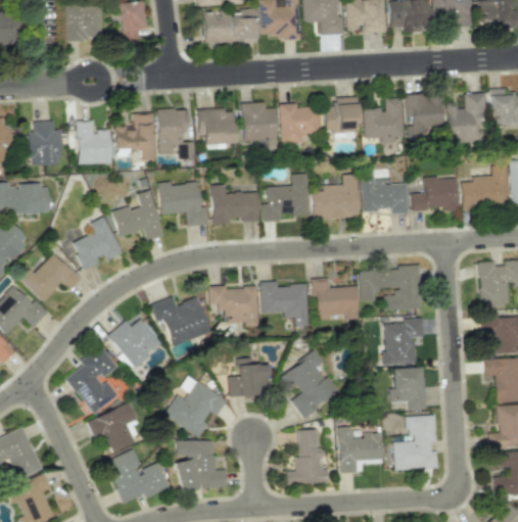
[(300,38),(298,0),(261,0),(263,39),(300,38)]
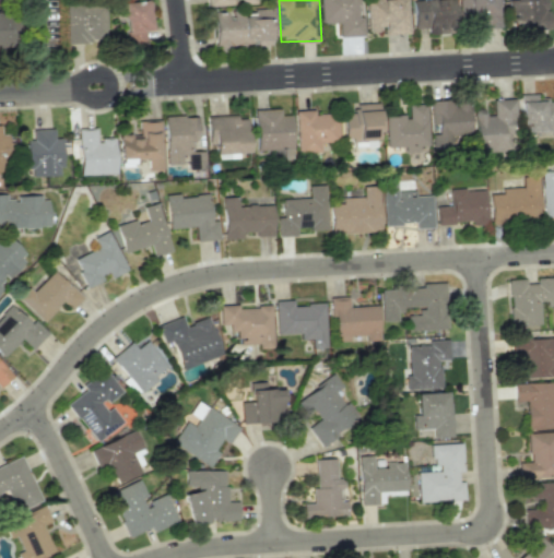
[(342,24),(343,37),(367,36),(367,18),(363,18),(362,0),(322,0),(325,25),(342,24)]
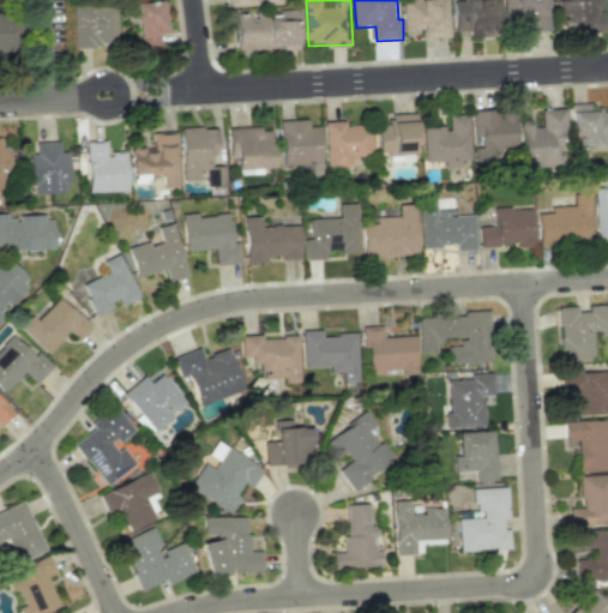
[(419,0),(407,0),(408,37),(425,36),(425,40),(452,38),(450,0),(419,0)]
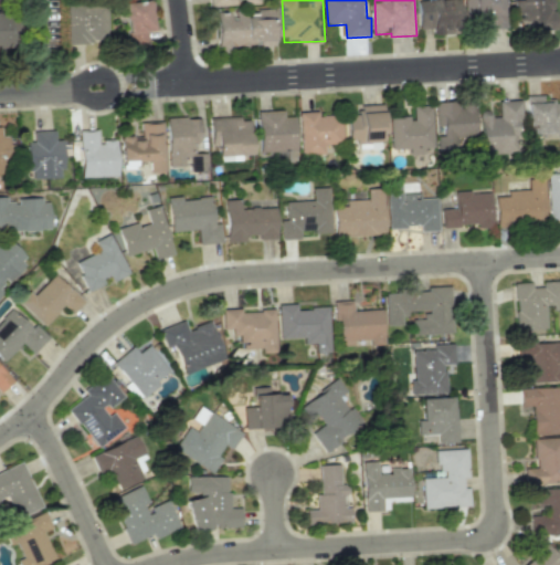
[(463,0),(451,0),(421,1),(422,30),(436,30),(437,35),(464,34),(463,0)]
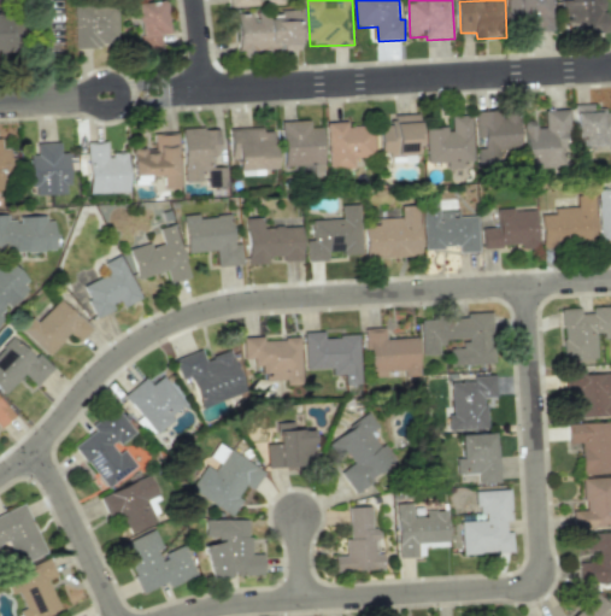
[(552,19),(551,0),(510,0),(511,21),(552,19)]
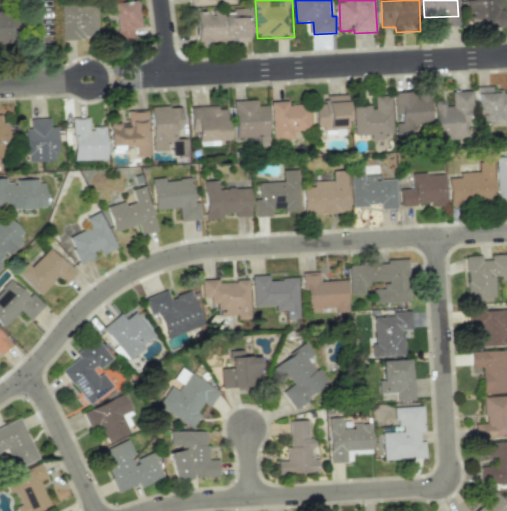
[(503,0),(474,0),(475,0),(468,1),(469,13),(478,12),(479,28),(505,27),(503,0)]
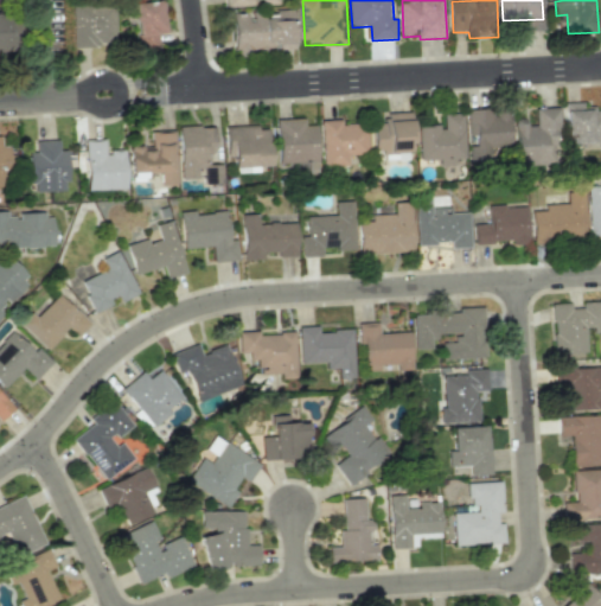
[(141,52),(164,51),(162,33),(172,33),(170,2),(139,4),(141,52)]
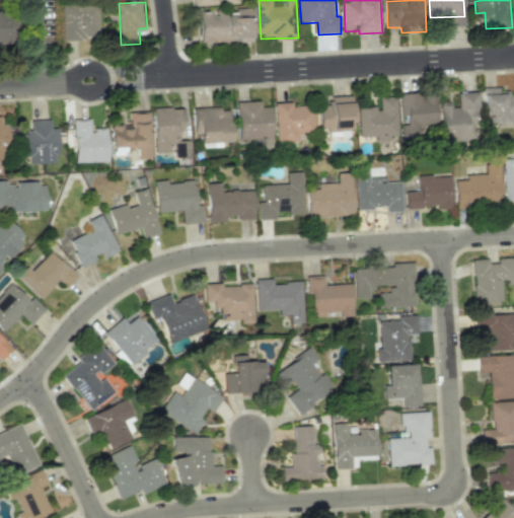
[(102,40),(101,5),(65,6),(66,41),(102,40)]
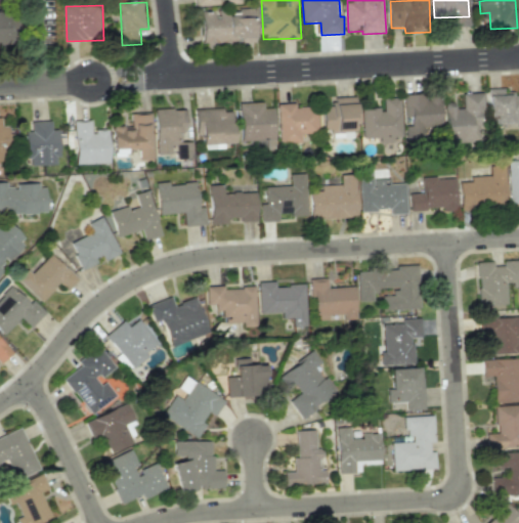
[(258,44),(257,9),(240,9),(240,12),(219,12),(219,13),(204,13),(204,45),(258,44)]
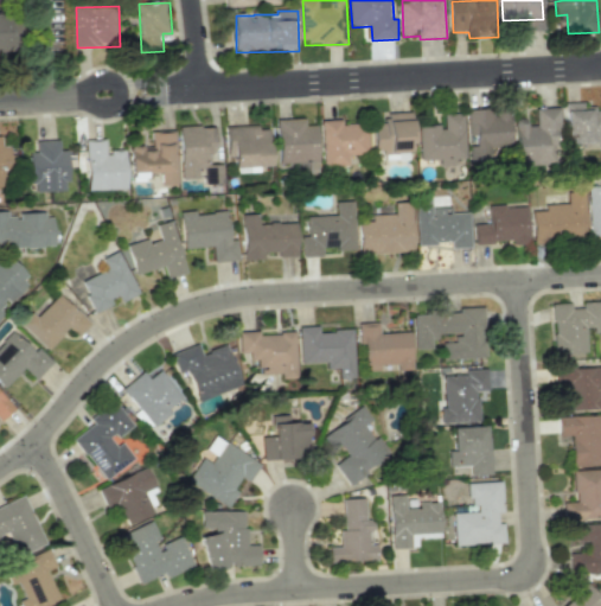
[(0,14),(13,14),(16,51),(0,51),(0,14)]
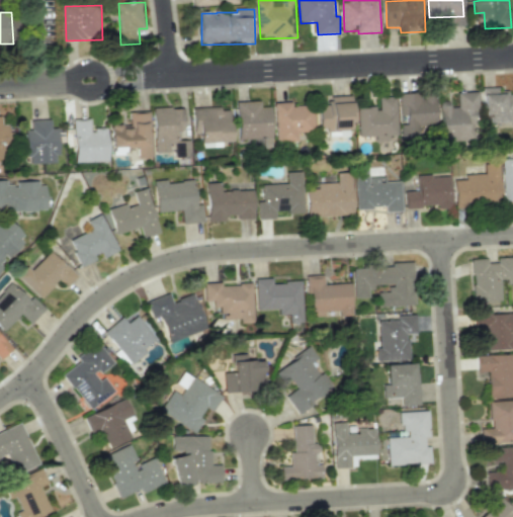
[(501,88),(487,88),(486,121),(512,121),(512,94),(501,94),(501,88)]
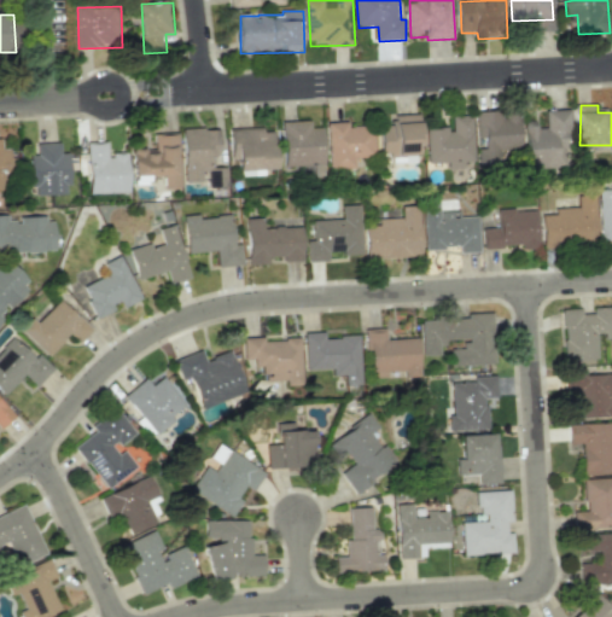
[(524,150),(523,115),(503,115),(503,111),(479,112),(482,166),(505,166),(503,151),(524,150)]
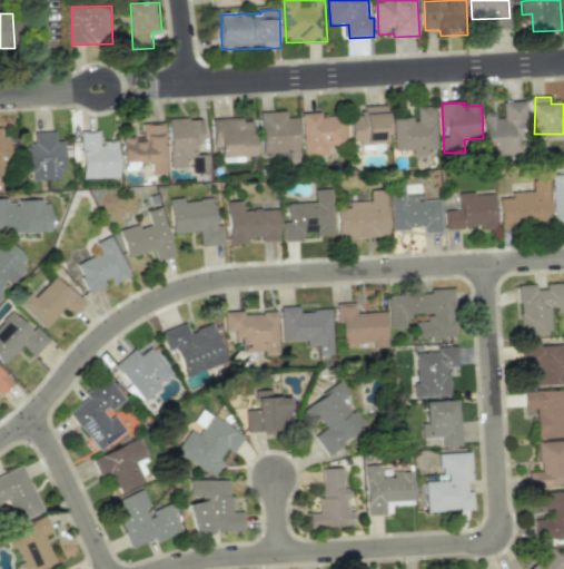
[(486,113),(487,156),(527,155),(526,102),(505,102),(505,118),(497,118),(497,111),(486,113)]
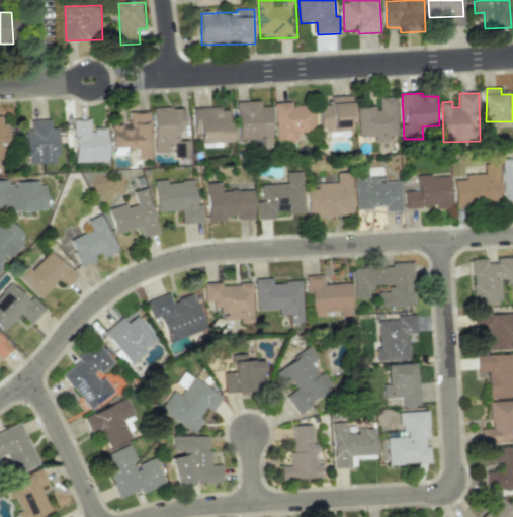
[(321,103),(322,132),(355,131),(354,96),(331,97),(331,102),(321,103)]
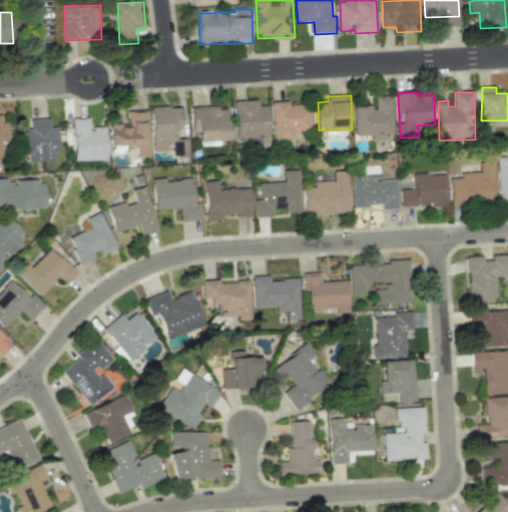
[(395,96),(377,97),(377,106),(357,107),(358,136),(374,136),(375,140),(388,140),(388,134),(396,134),(395,96)]
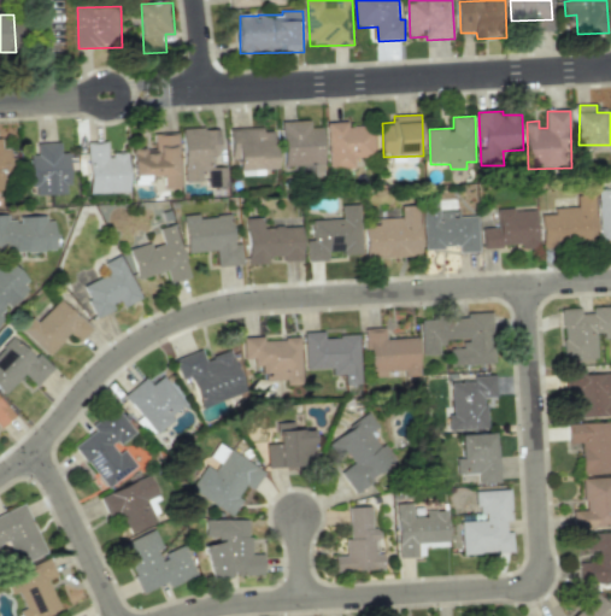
[(325,128),(313,129),(313,121),(285,122),(287,166),(327,165),(325,128)]
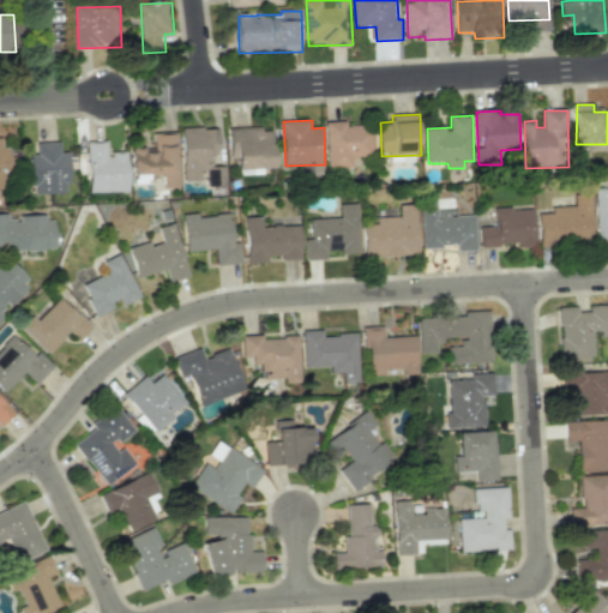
[(331,170),(356,169),(355,158),(375,157),(374,125),(349,126),(348,121),(329,122),(331,170)]
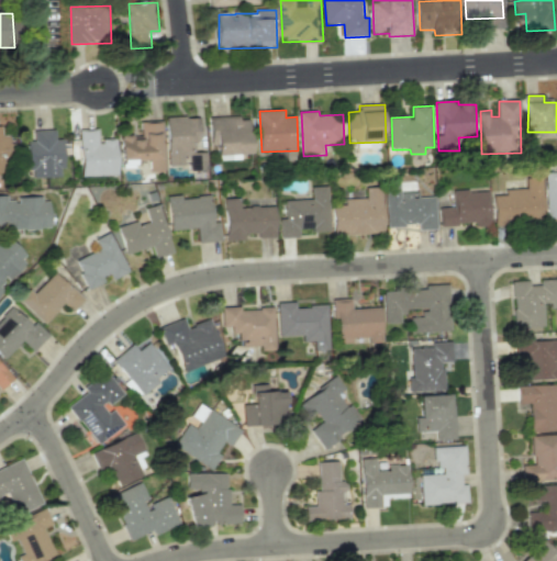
[(202,118),(169,119),(171,166),(192,165),(193,171),(210,170),(209,153),(196,153),(195,142),(203,142),(202,118)]
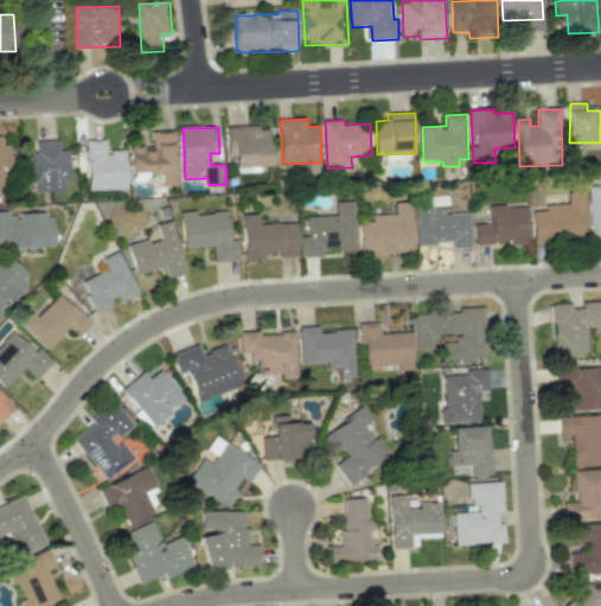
[(273,127),(231,128),(232,168),(274,167),(273,127)]
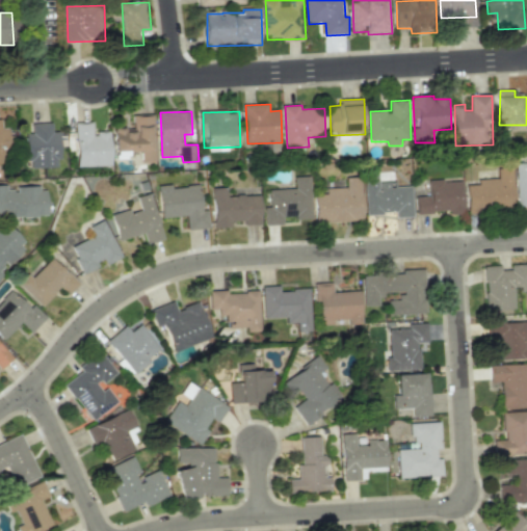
[(117,129),(117,153),(120,153),(120,159),(128,159),(128,152),(145,152),(145,162),(156,162),(155,115),(136,115),(136,129),(117,129)]
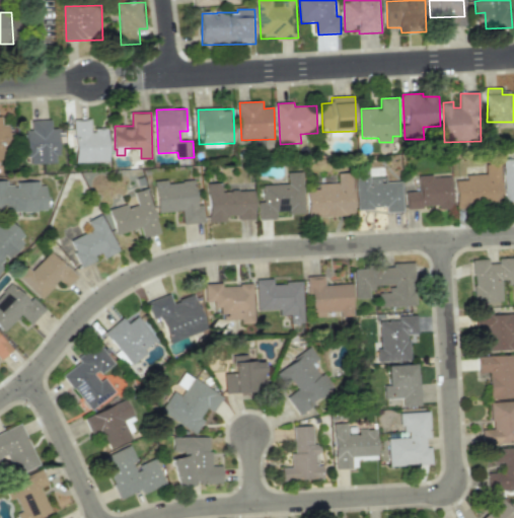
[(11,126),(5,126),(4,117),(0,117),(0,160),(12,160),(11,126)]
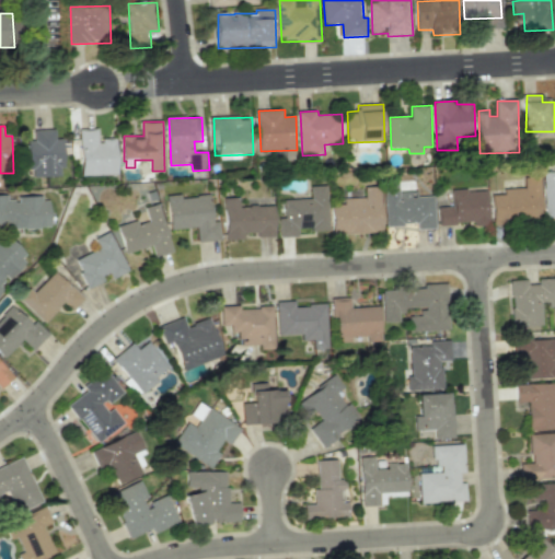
[(84,176),(119,175),(118,140),(101,140),(100,129),(82,130),(84,176)]
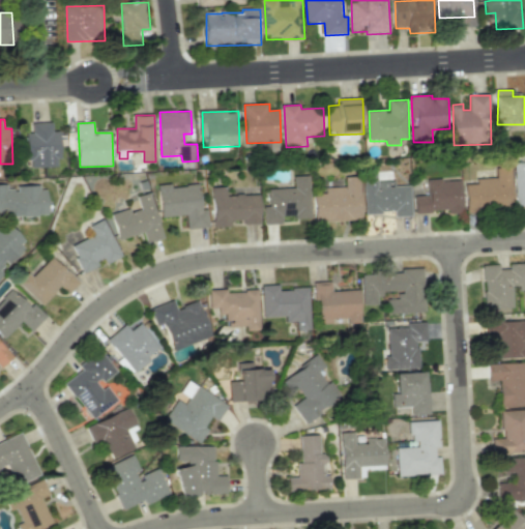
[(61,131),(55,133),(55,123),(34,123),(35,133),(30,134),(31,168),(62,168),(61,131)]
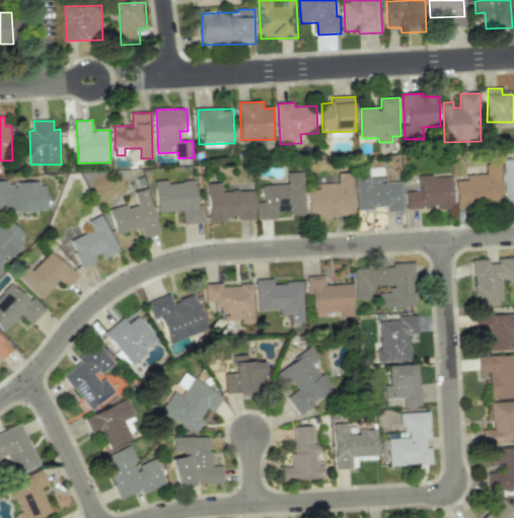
[(503,164),(488,165),(489,174),(469,175),(469,180),(458,181),(458,207),(504,205),(503,164)]
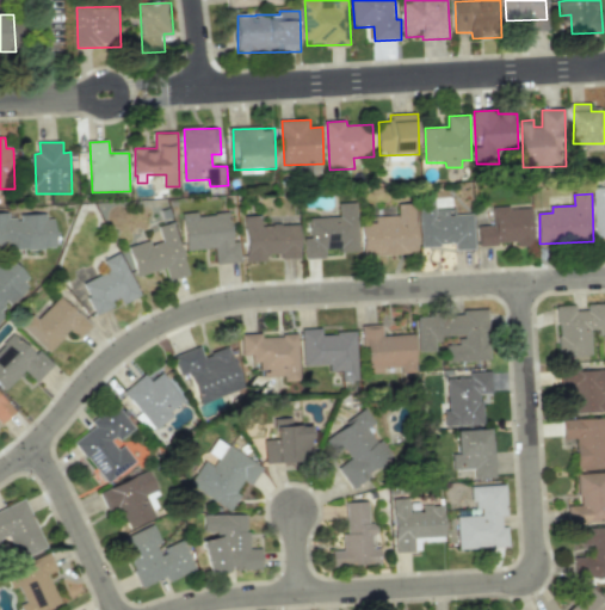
[(477,250),(476,215),(457,215),(457,209),(437,209),(437,198),(421,198),(424,247),(458,246),(458,251),(477,250)]
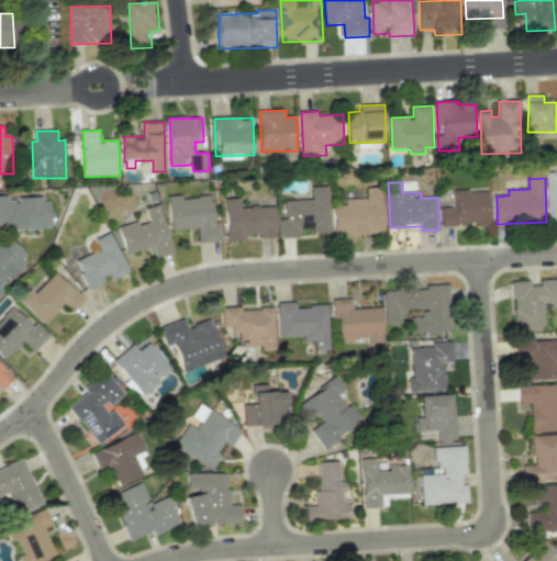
[(333,231),(331,187),(314,188),(314,200),(287,201),(288,220),(282,220),(283,239),(301,238),(301,233),(333,231)]
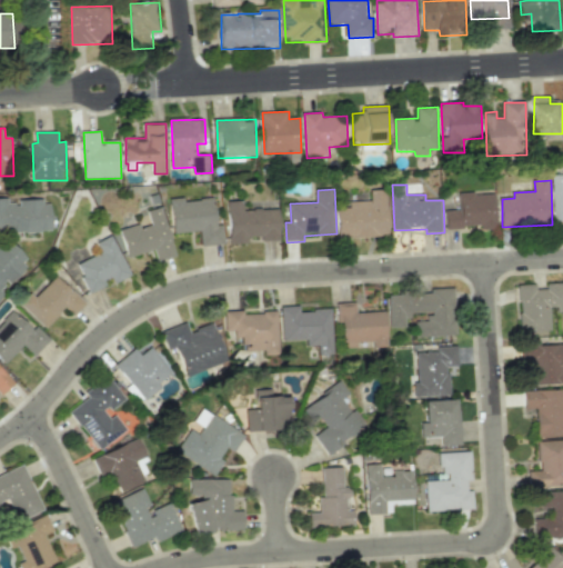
[(340,238),(390,237),(389,190),(373,191),(373,201),(351,202),(351,209),(339,210),(340,238)]
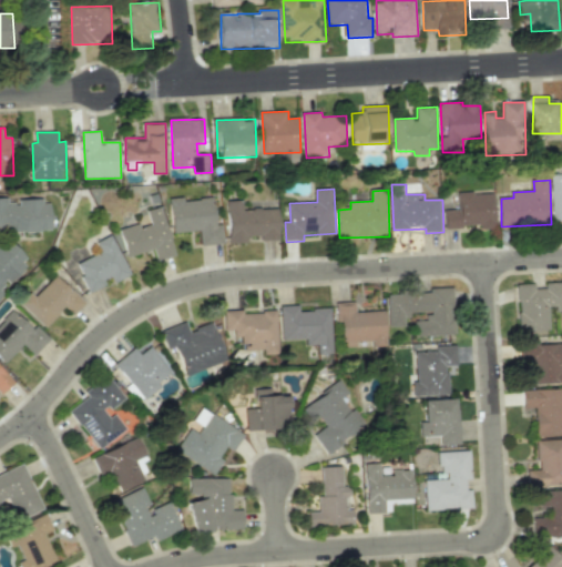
[(496,193),(460,194),(460,210),(447,211),(448,229),(497,226),(496,193)]
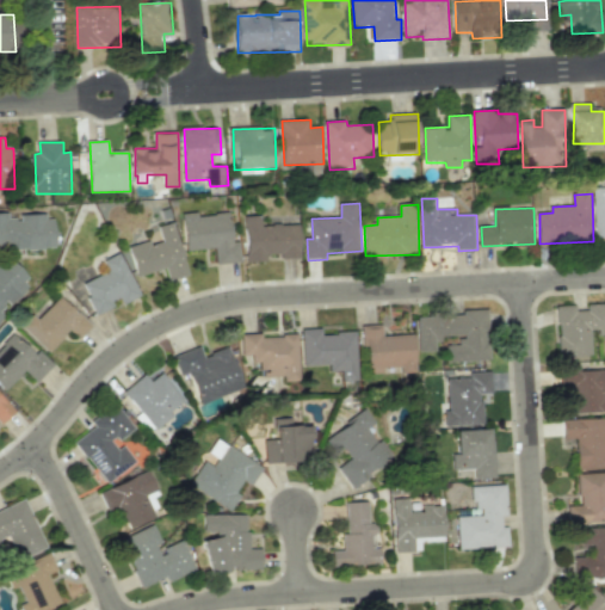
[(189,251),(217,248),(218,265),(244,263),(242,242),(235,242),(233,214),(199,216),(199,213),(185,214),(189,251)]
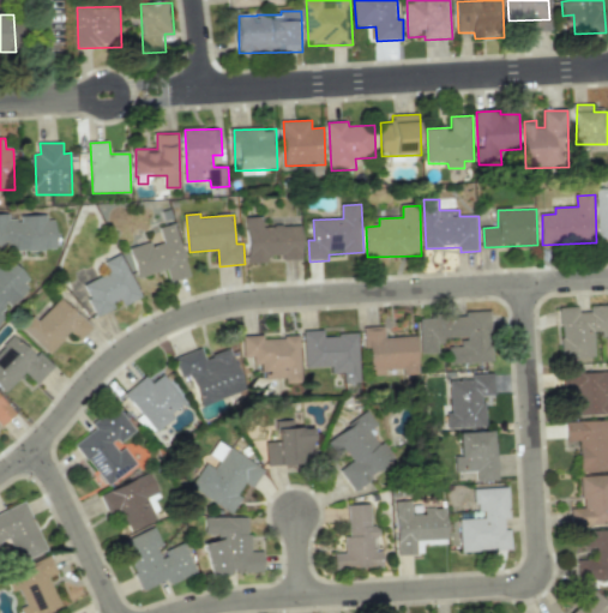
[(0,252),(59,251),(58,216),(24,217),(24,221),(13,221),(13,215),(0,215),(0,252)]
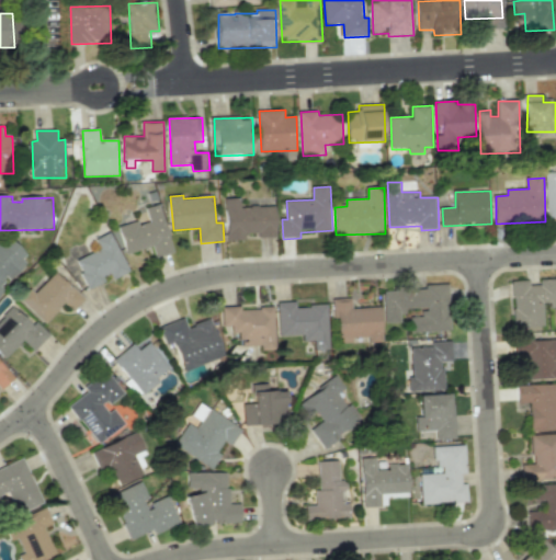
[(279,237),(278,206),(242,207),(242,198),(227,200),(229,241),(248,240),(248,235),(260,233),(260,238),(279,237)]
